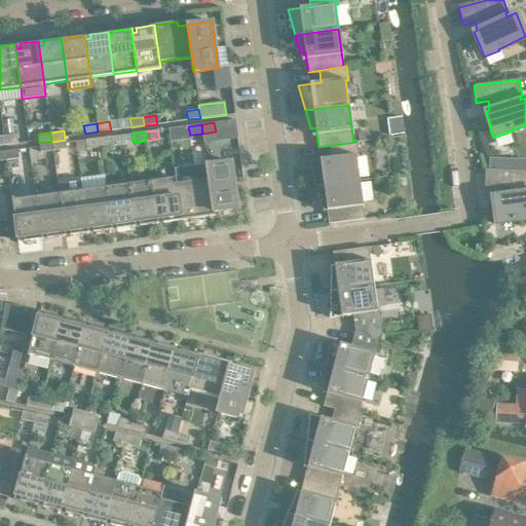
[(368,134),(359,135),(360,142),(369,140),(368,134)]
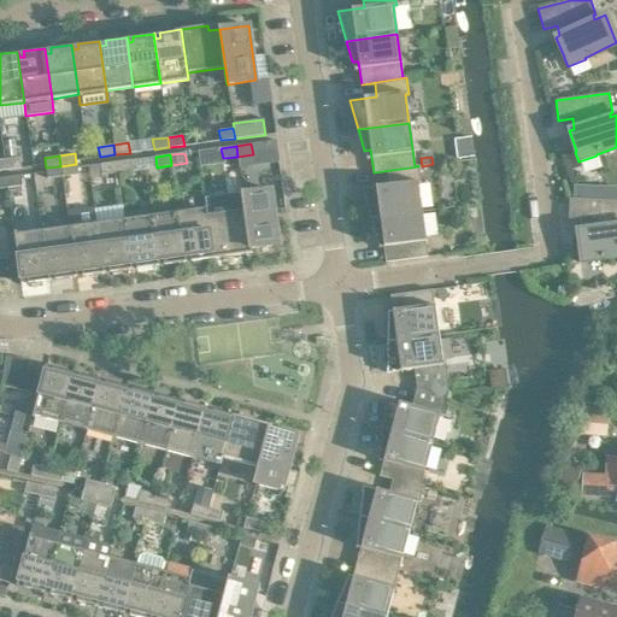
[(19,158),(5,159),(6,170),(21,168),(19,158)]
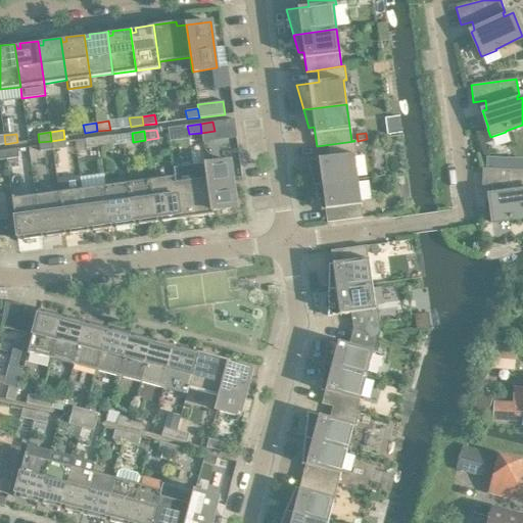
[(110,136),(98,137),(99,146),(112,144),(110,136)]
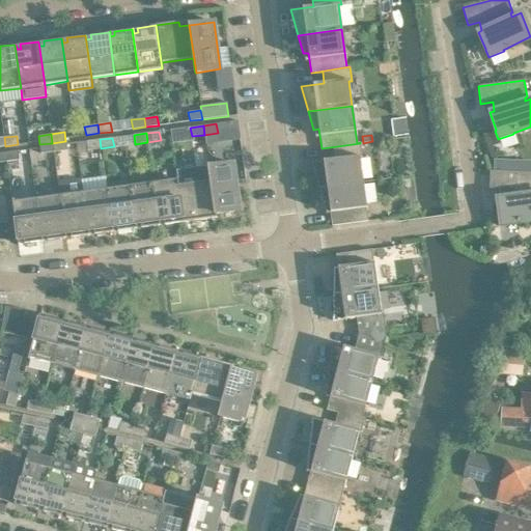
[(101,148),(100,139),(86,141),(88,150),(101,148)]
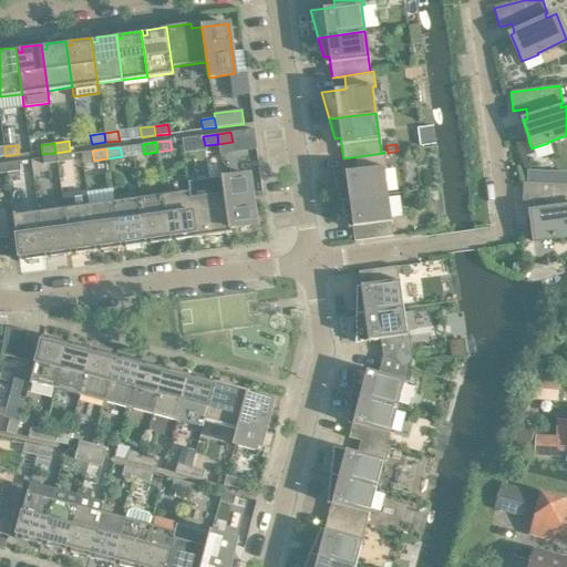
[(70,151),(55,153),(58,162),(71,160),(70,151)]
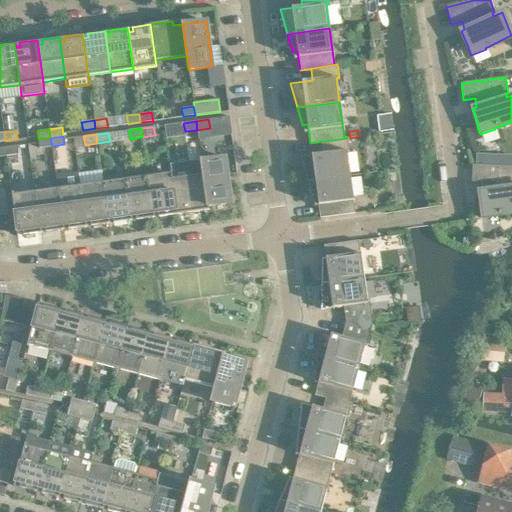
[(50,138),(38,139),(39,148),(52,146),(50,138)]
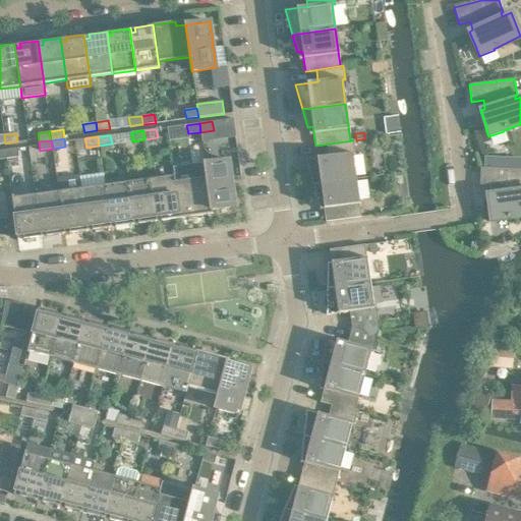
[(305,160),(312,184),(356,178),(352,155),(355,154),(353,140),(315,146),(315,147),(327,145),(328,157),(305,160)]
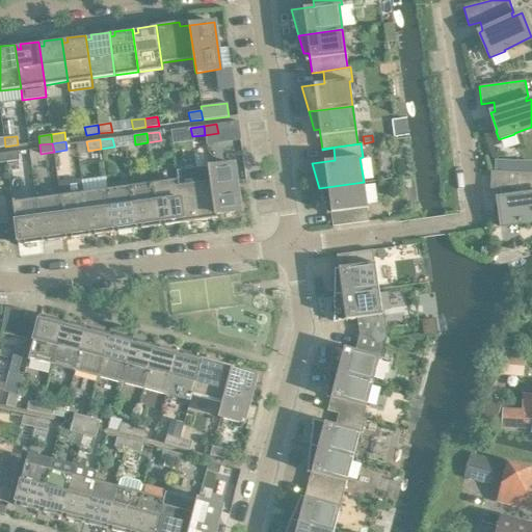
[(4,153),(6,162),(19,160),(20,169),(31,167),(29,150),(4,153)]
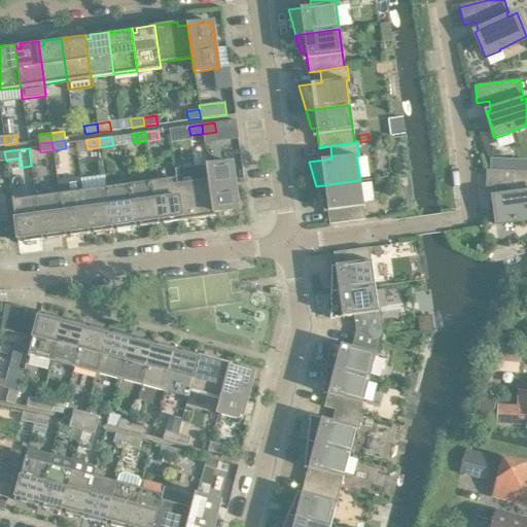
[(507,169),(520,169),(520,161),(507,160),(507,169)]
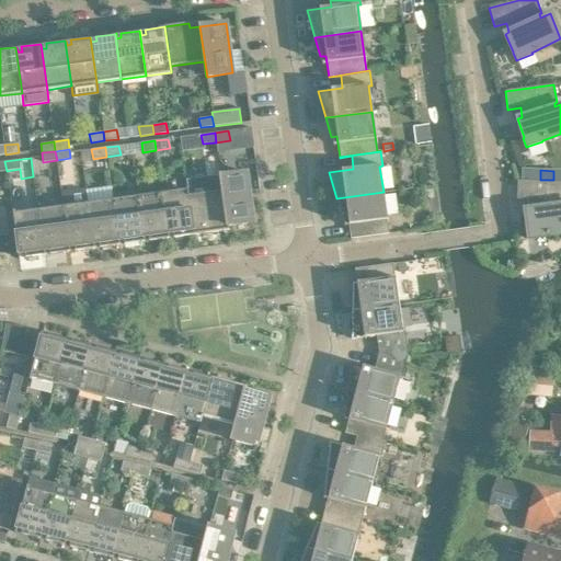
[(247,172),(220,175),(227,226),(253,222),(247,172)]
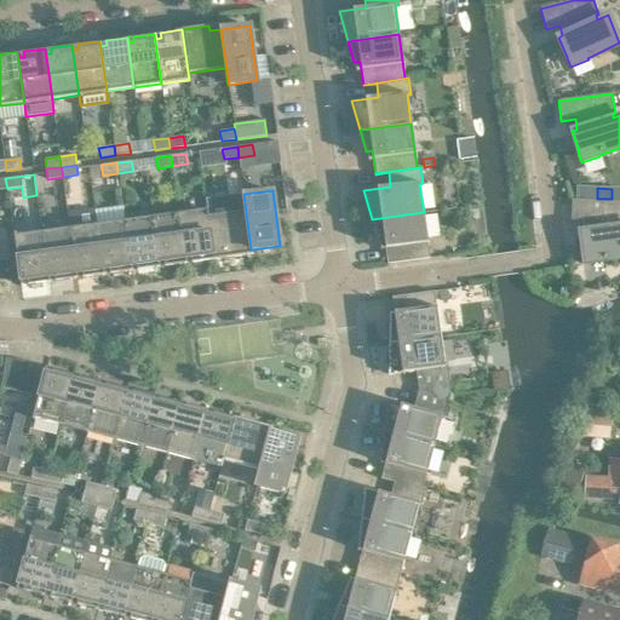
[(207,210),(206,210),(213,260),(240,256),(240,252),(251,250),(244,194),(242,195),(245,211),(208,217),(207,210)]
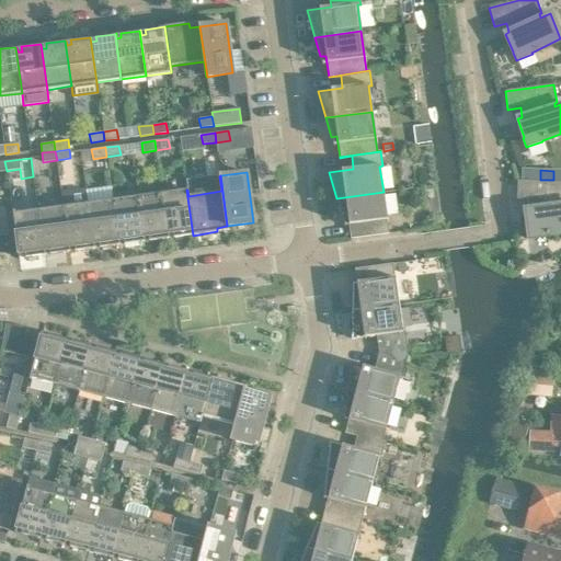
[(516,199),(529,199),(529,209),(525,209),(527,230),(526,230),(528,239),(545,237),(545,236),(560,232),(560,182),(517,181),(516,199)]
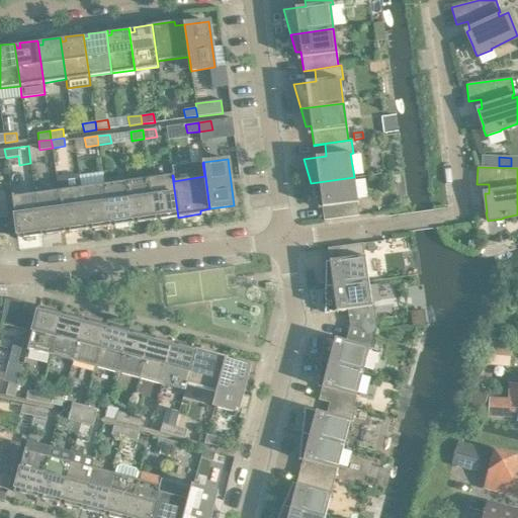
[(83,173),(84,185),(104,182),(103,171),(83,173)]
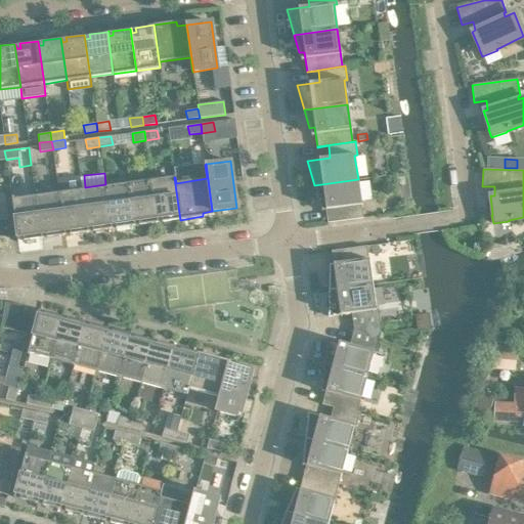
[(56,180),(58,192),(64,235),(66,235),(64,231),(69,230),(70,234),(87,232),(82,189),(80,177),(56,180)]
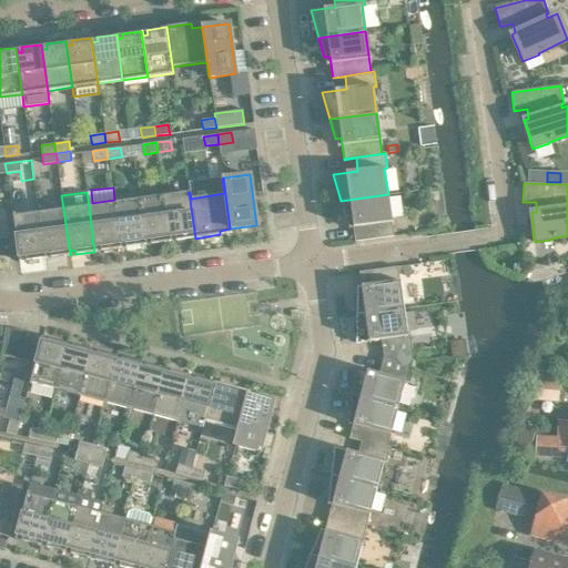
[(189,192),(163,195),(170,242),(171,241),(170,236),(174,236),(175,241),(195,239),(189,192)]
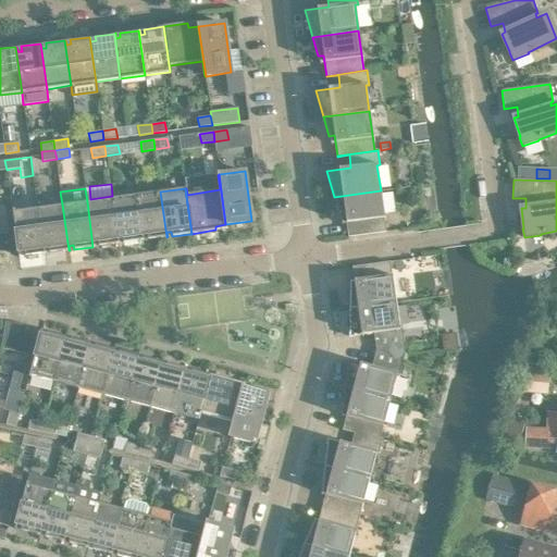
[(381,190),(334,197),(339,217),(345,215),(348,237),(386,232),(381,190)]
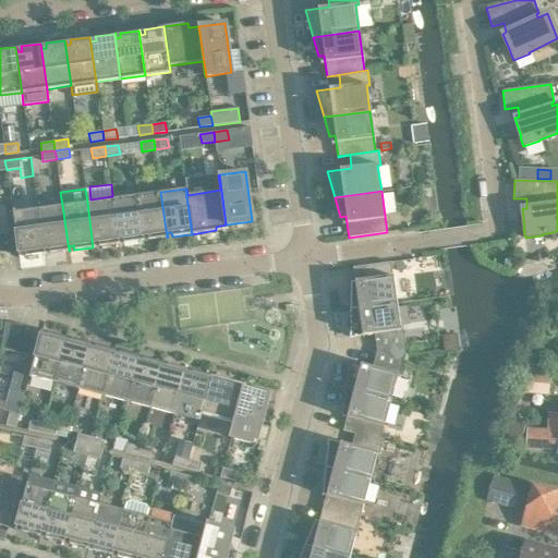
[(160,192),(136,195),(143,241),(143,235),(147,235),(147,240),(167,238),(160,192)]
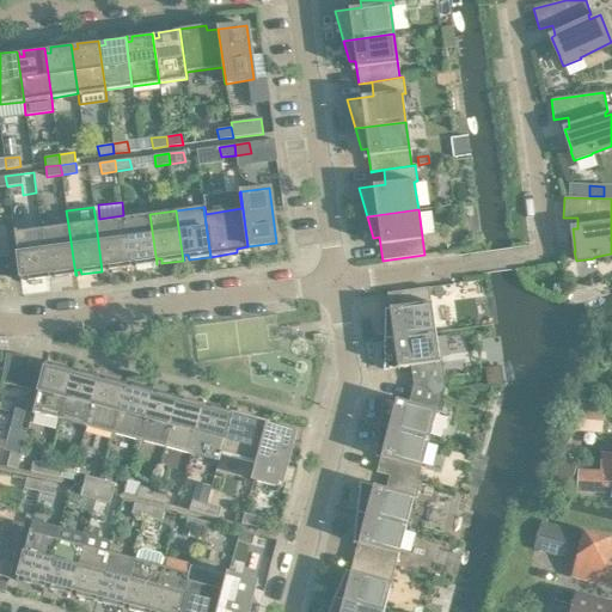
[(150,214),(122,218),(129,268),(130,268),(129,262),(134,262),(135,267),(157,264),(150,214)]
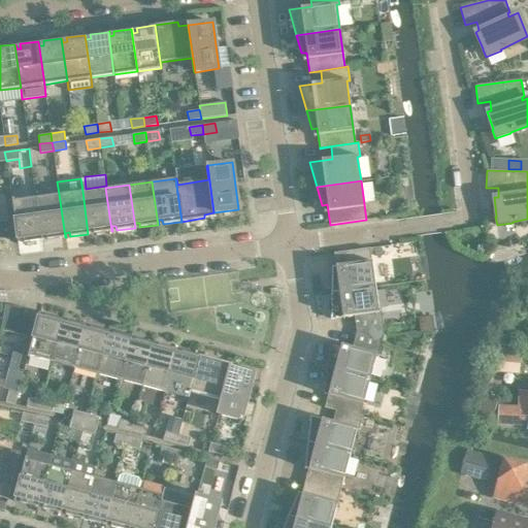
[(105,188),(83,191),(88,234),(89,234),(89,229),(93,229),(93,233),(111,231),(105,188)]
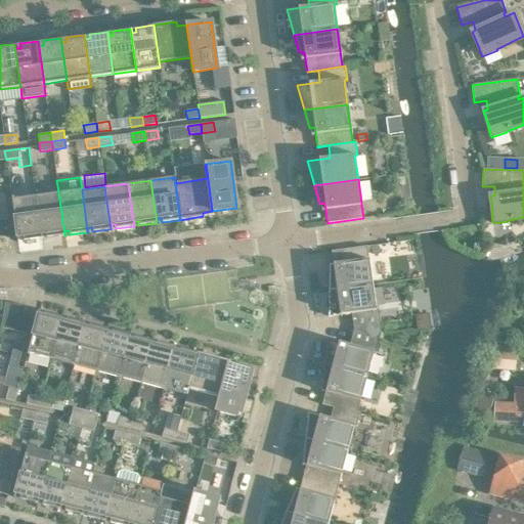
[(58,192),(36,195),(41,238),(42,238),(41,234),(46,233),(46,237),(64,235),(58,192)]
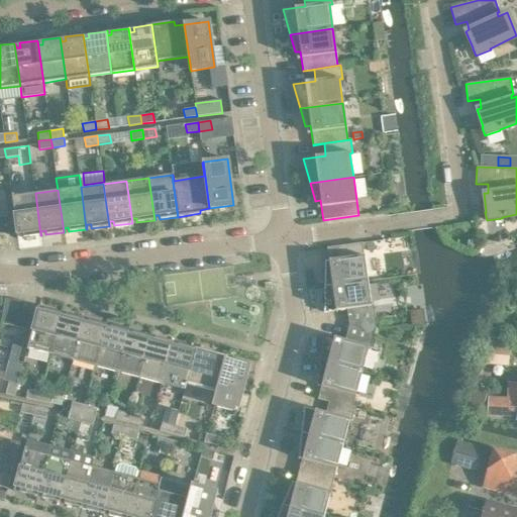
[(40,235),(35,193),(13,196),(13,195),(11,195),(17,238),(18,238),(18,234),(22,233),(23,237),(40,235)]
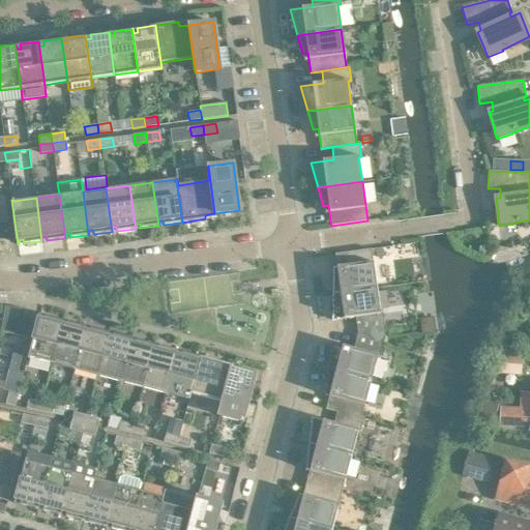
[(0,253),(9,254),(9,240),(0,239),(0,253)]
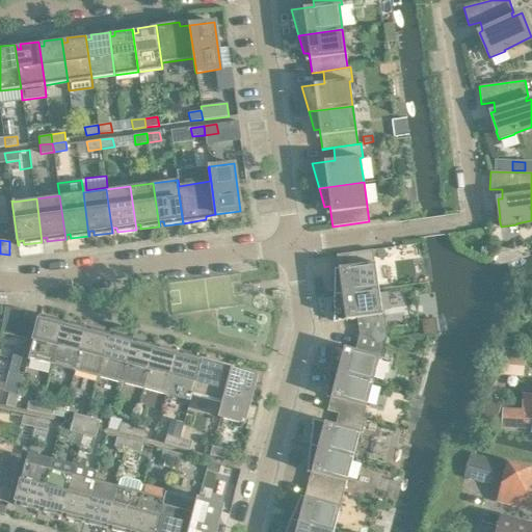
[(334,275),(334,295),(378,289),(372,249),(337,255),(339,275),(334,275)]
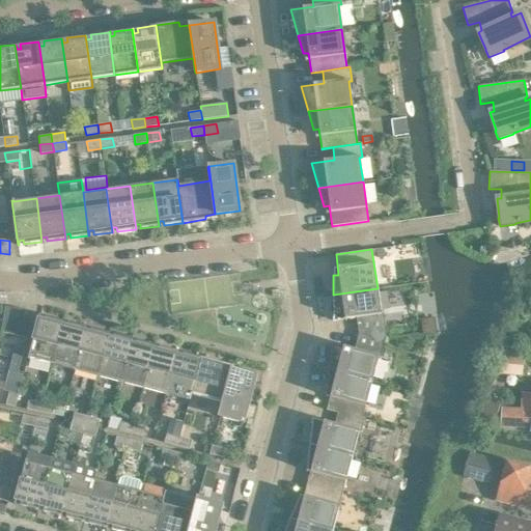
[(356,317),(358,334),(386,336),(383,312),(381,313),(378,288),(333,295),(333,320),(356,317)]
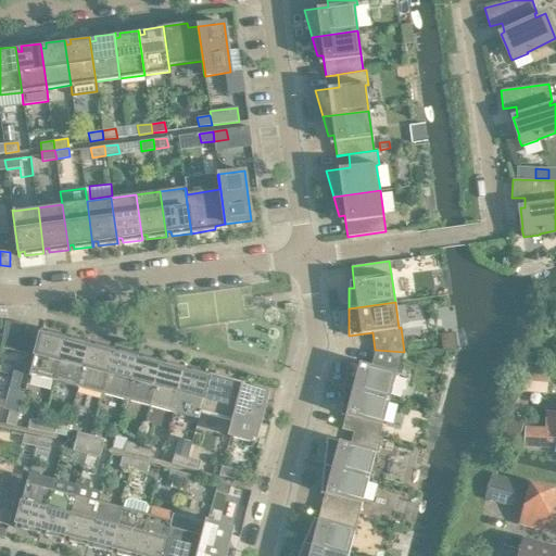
[(10,323),(7,349),(27,354),(29,348),(20,345),(24,332),(26,325),(23,324),(22,324),(10,321),(10,323)]
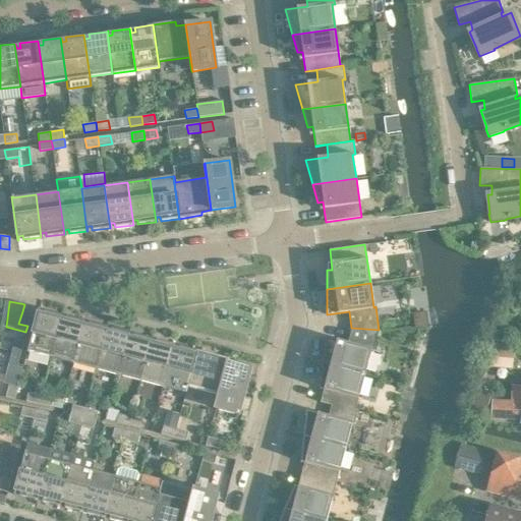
[(26,352),(51,358),(61,315),(44,310),(43,315),(39,314),(40,309),(38,309),(26,352)]
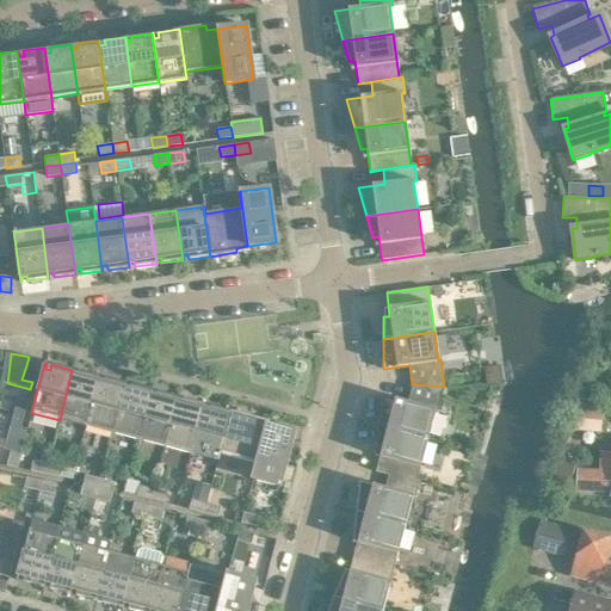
[(22,380),(32,382),(36,368),(26,365),(22,380)]
